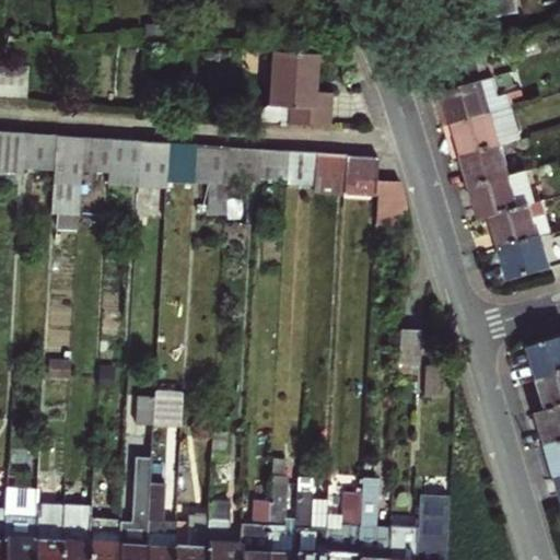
[(476,0),(481,19),(520,8),(517,0),(476,0)]
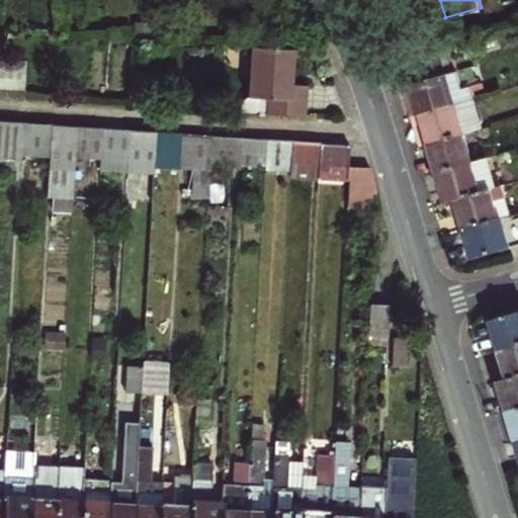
[(400,50),(410,84),(446,74),(436,39),(400,50)]
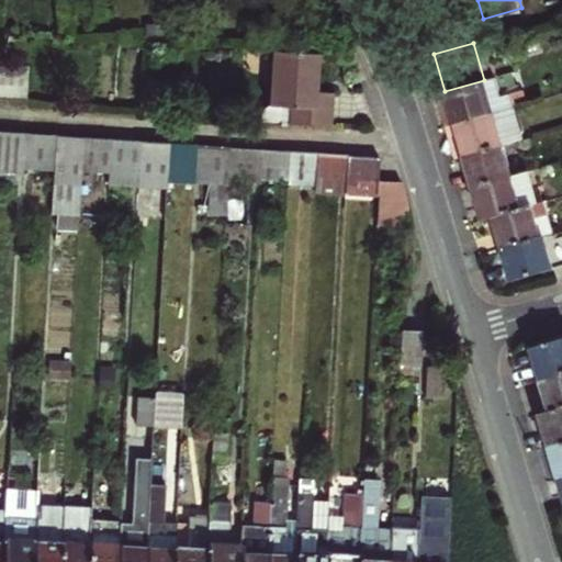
[(316,89),(318,52),(270,48),(267,105),(261,111),(261,124),(284,126),(284,122),(329,124),(332,90),(316,89)]
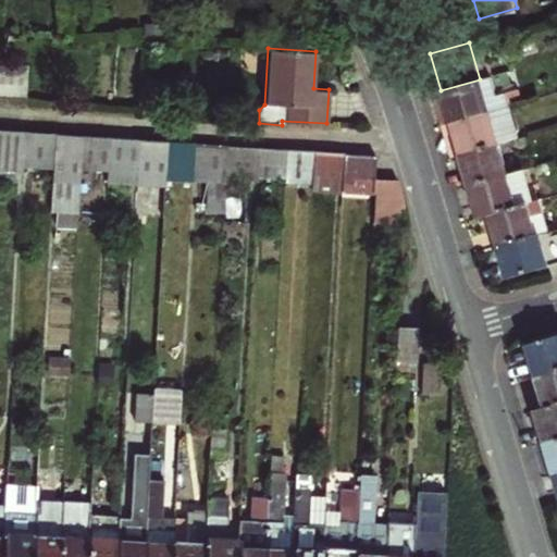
[(0,61),(0,96),(24,97),(27,63),(0,61)]
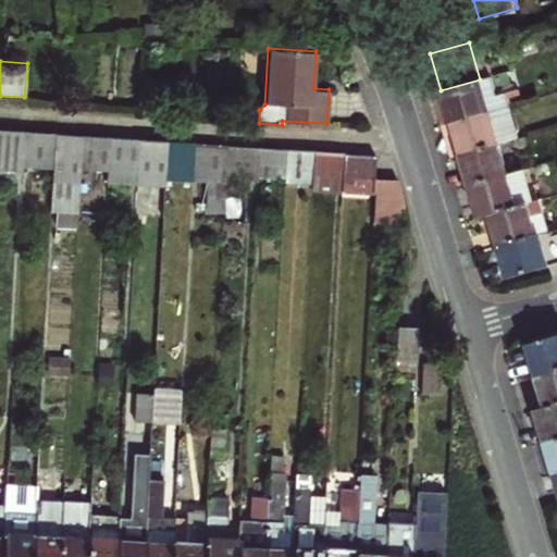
[(441,90),(450,122),(502,107),(493,75),(480,79),(441,90)]
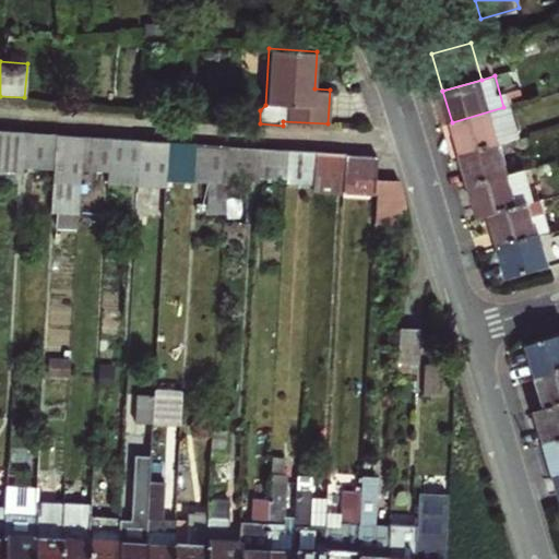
[(433,93),(443,125),(452,122),(442,91),(433,93)]
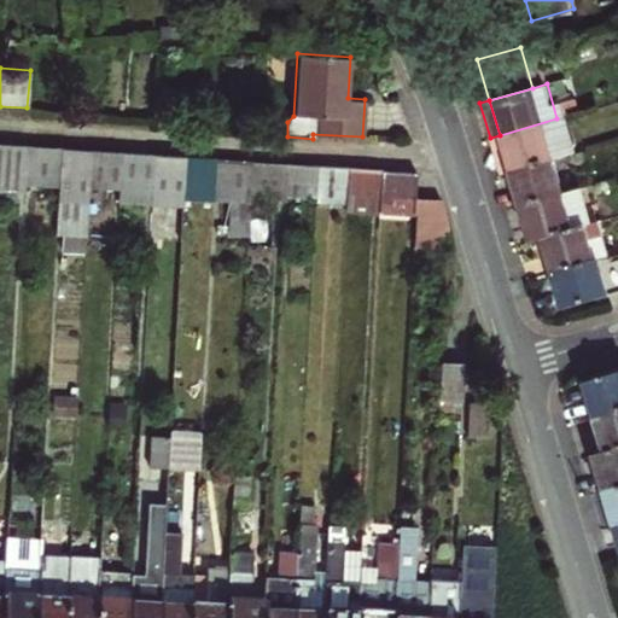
[(511,170),(553,157),(576,151),(566,116),(557,118),(500,135),(511,170)]
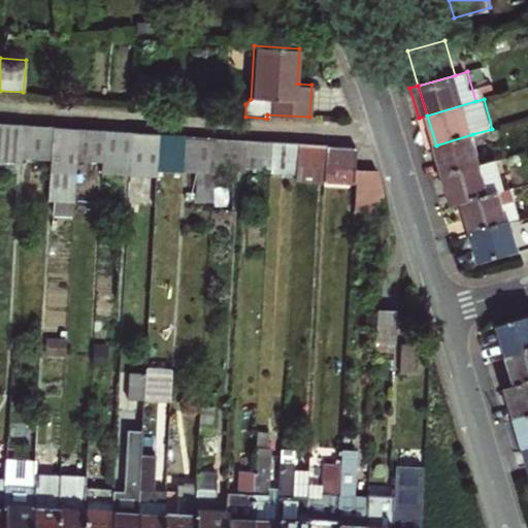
[(419,118),(427,147),(436,145),(427,116),(419,118)]
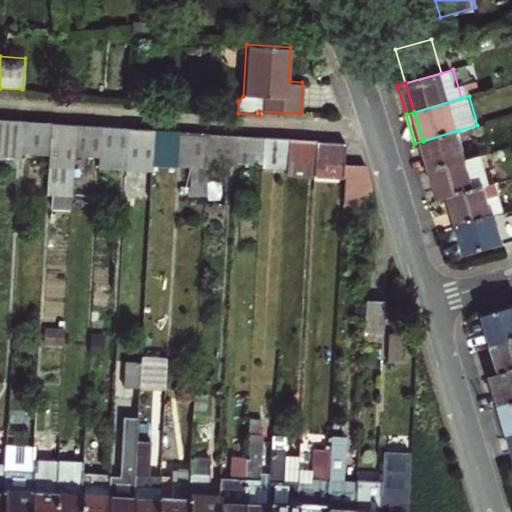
[(20,151),(22,119),(0,117),(0,154),(20,156),(20,151)]
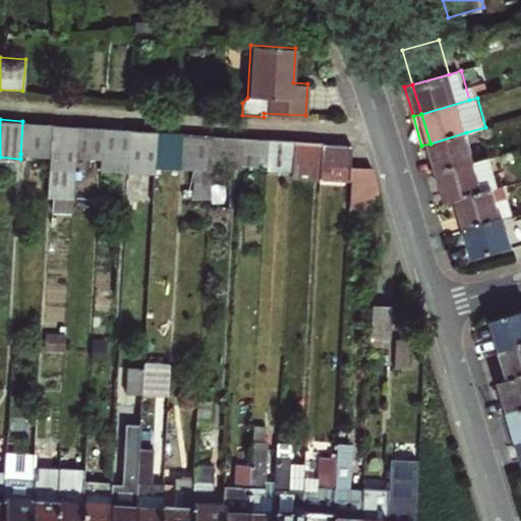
[(20,154),(48,156),(50,123),(22,121),(20,154)]
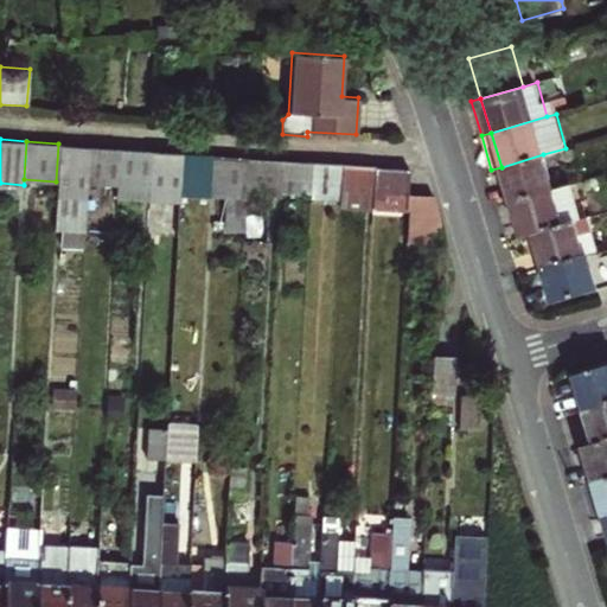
[(87,183),(89,145),(58,144),(56,181),(53,228),(84,229),(87,183)]
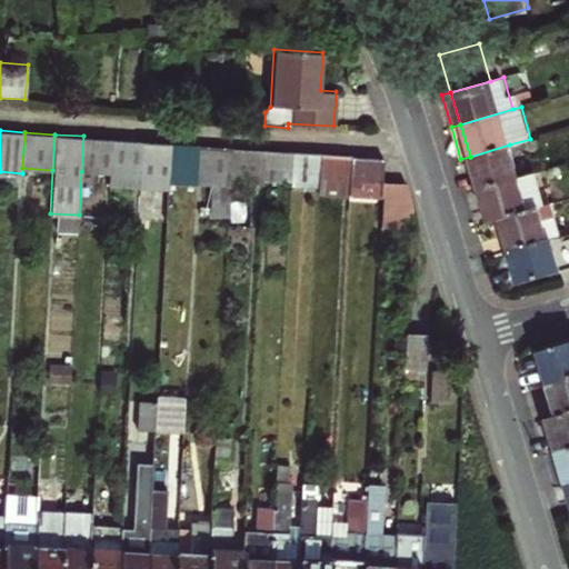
[(83,136),(81,171),(109,173),(111,138),(83,136)]
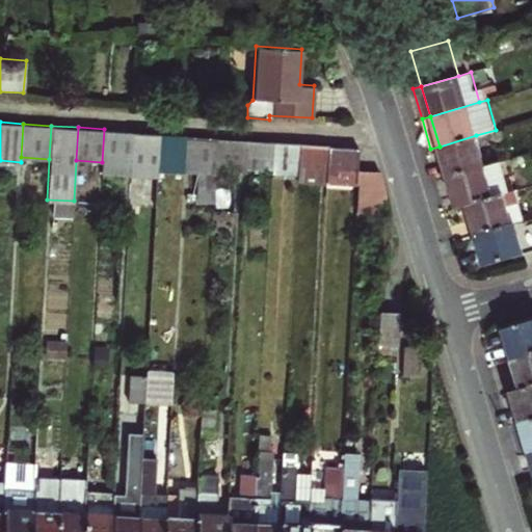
[(131,168),(133,131),(104,129),(102,162),(102,173),(131,175),(131,168)]
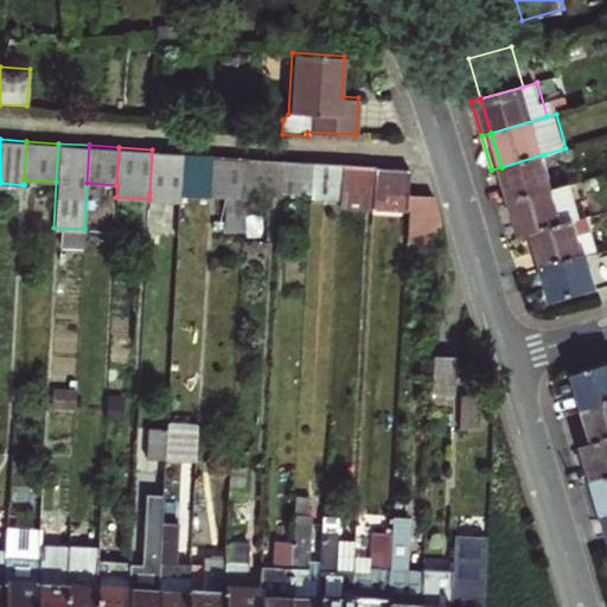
[(149,192),(179,193),(181,152),(152,149),(149,192)]
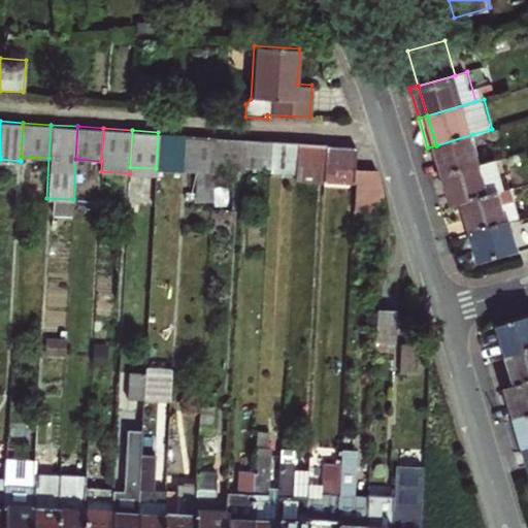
[(212,171),(212,169),(215,135),(184,133),(182,170),(212,171)]
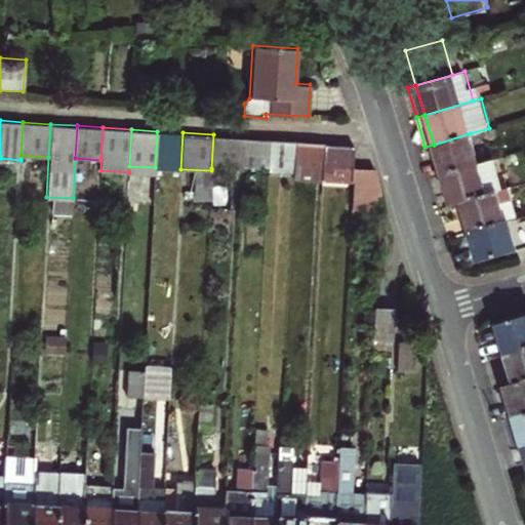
[(479,163),(470,133),(434,145),(442,173),(479,163)]
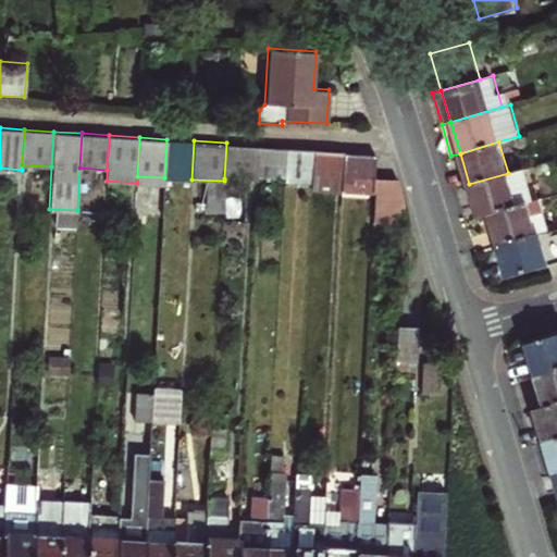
[(226,143),(224,178),(257,180),(257,177),(259,145),(226,143)]
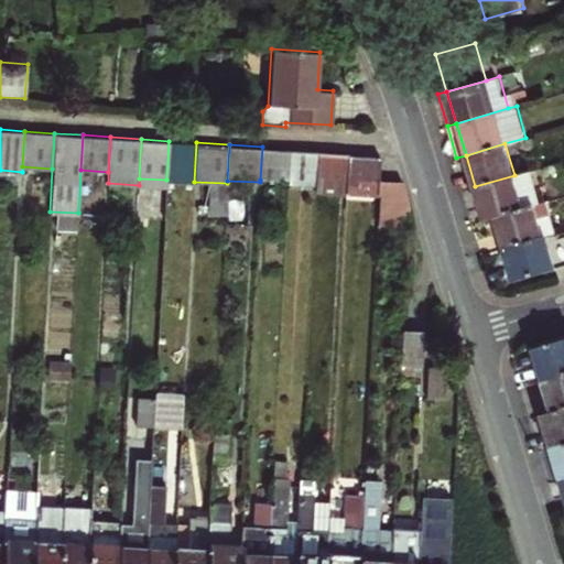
[(262,147),(260,180),(288,181),(290,149),(262,147)]
